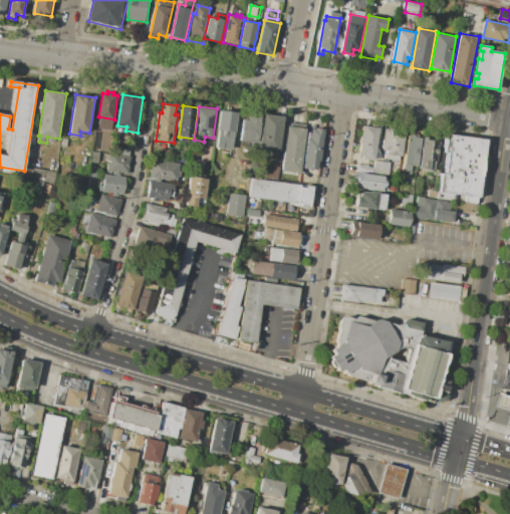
[(222,110),(240,113),(234,150),(218,148),(221,130),(219,130),(222,110)]
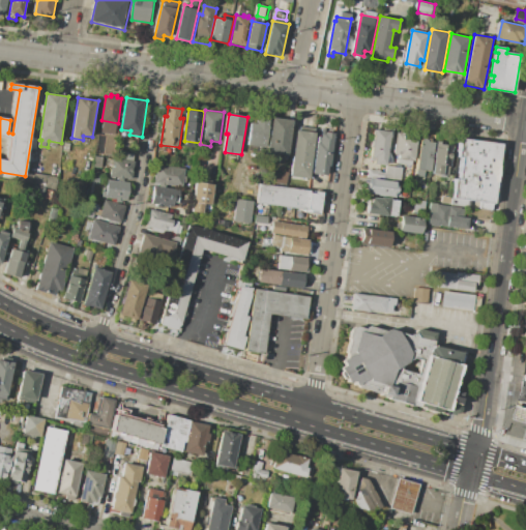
[(272,118),(268,141),(266,141),(265,146),(250,144),(253,122),(259,123),(260,116),(272,118)]
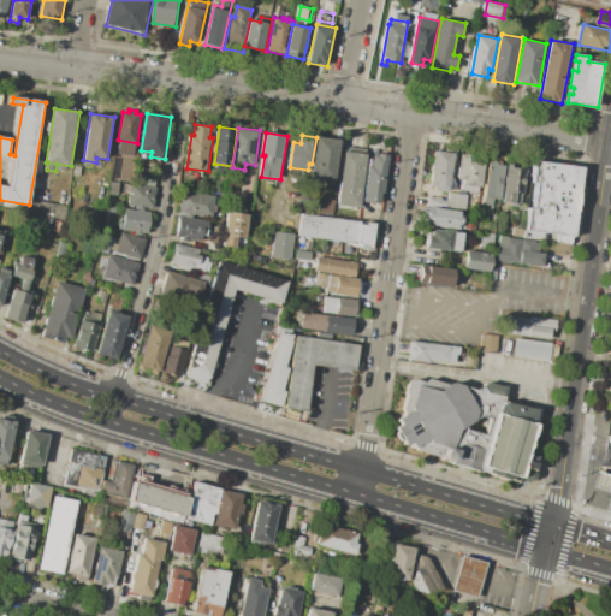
[(318,136),(343,141),(337,182),(333,181),(332,189),(324,188),(325,179),(312,178),(318,136)]
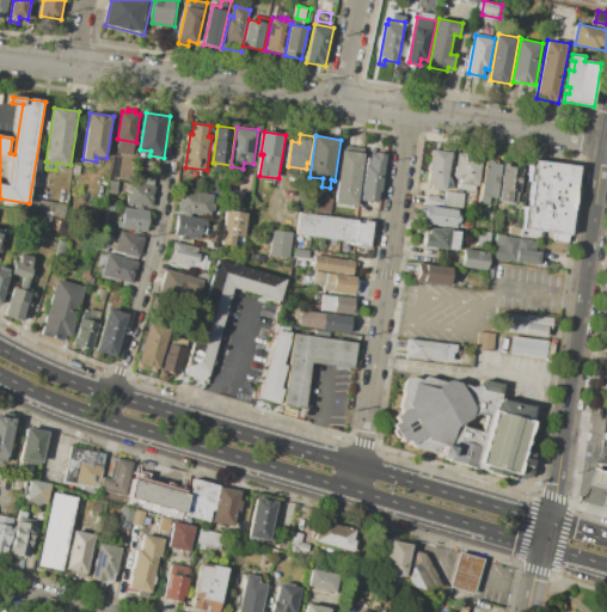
[(344,150),(368,153),(360,207),(336,203),(344,150)]
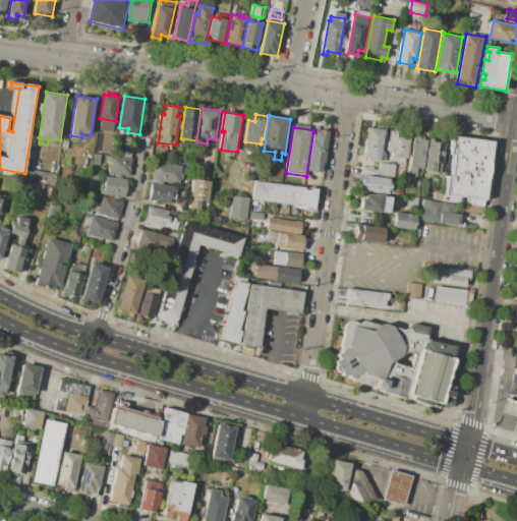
[(386,130),(382,163),(370,161),(370,156),(366,155),(369,128),(386,130)]
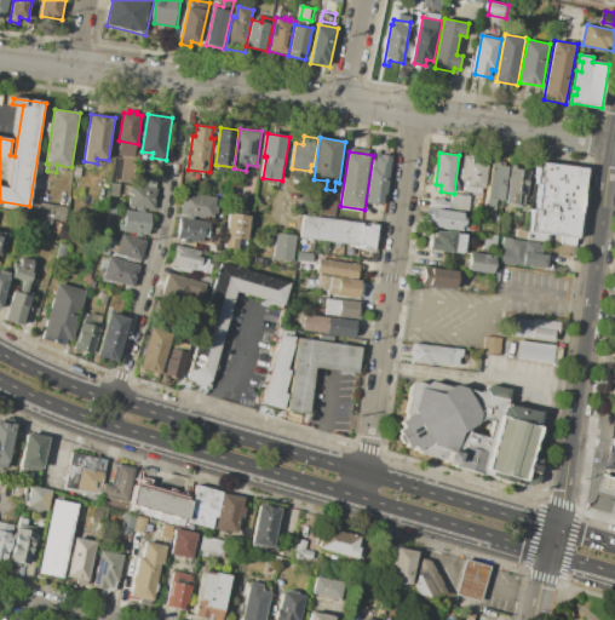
[(394,156),(386,205),(368,202),(373,167),(374,167),(375,160),(377,160),(378,156),(381,158),(383,154),(394,156)]
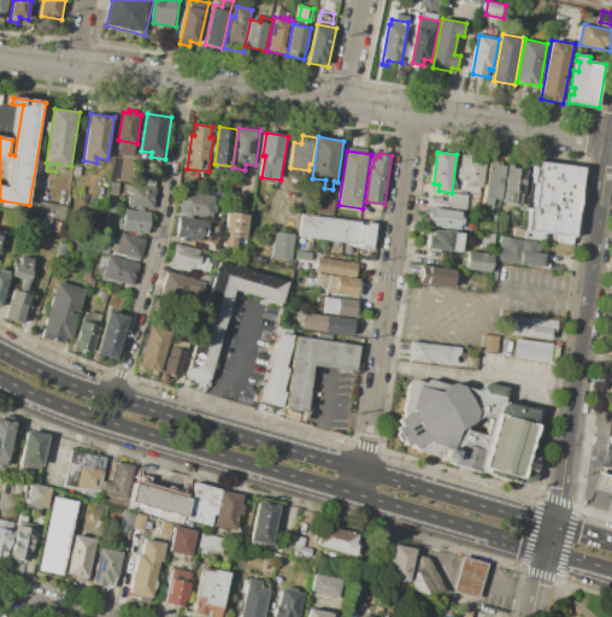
[(463,154),(489,158),(484,193),(465,191),(466,186),(463,180),(459,180),(463,154)]
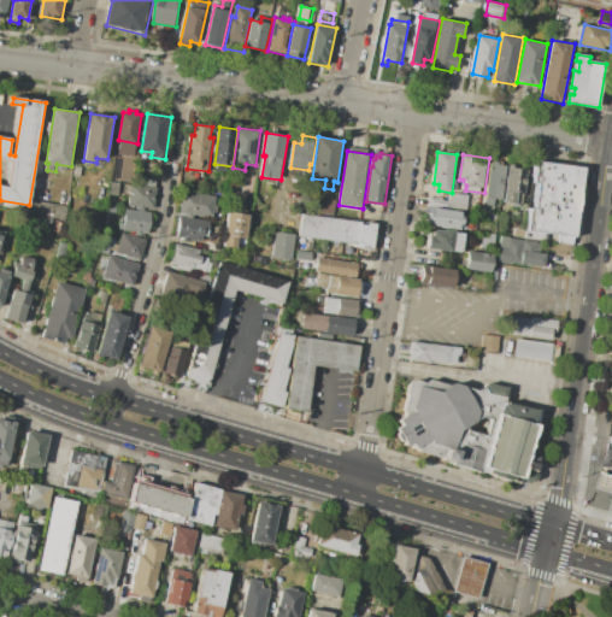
[(490,160),(498,162),(498,157),(510,158),(505,199),(498,199),(496,205),(486,204),(490,160)]
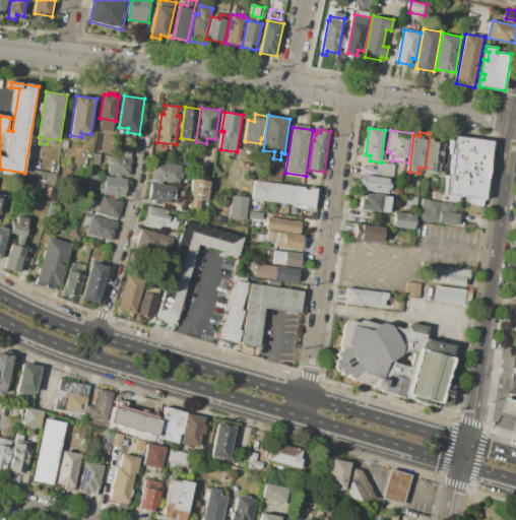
[(31,135),(38,137),(37,146),(29,145),(31,135)]
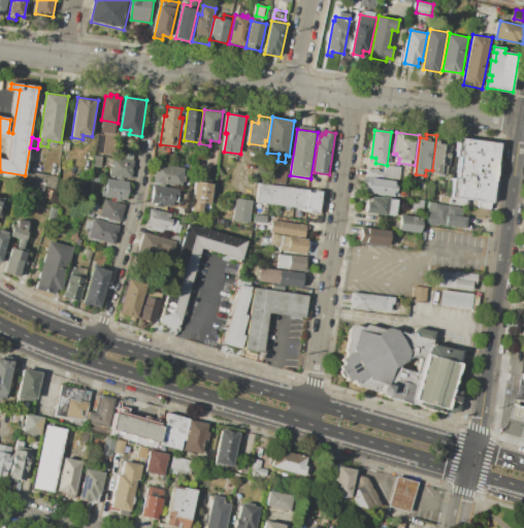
[(460,138),(501,143),(493,208),(481,207),(482,202),(468,200),(468,206),(452,204),(453,196),(455,178),(460,178),(463,157),(458,156),(460,138)]
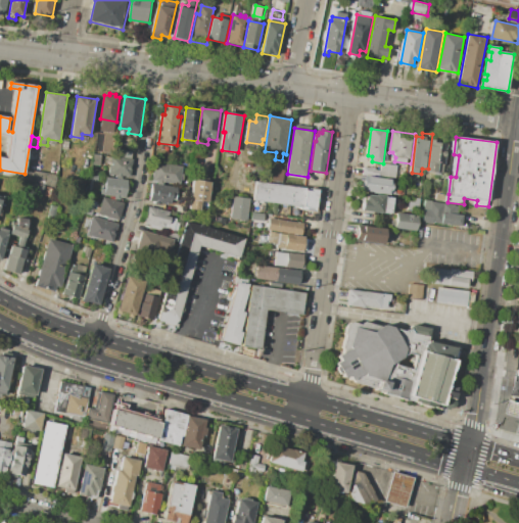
[(432,139),(440,140),(440,143),(449,144),(444,174),(429,172),(432,139)]
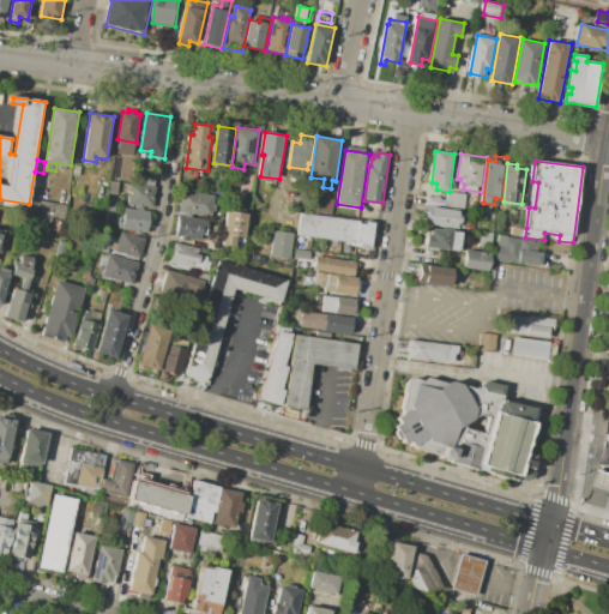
[(136,174),(158,178),(157,186),(134,182),(136,174)]
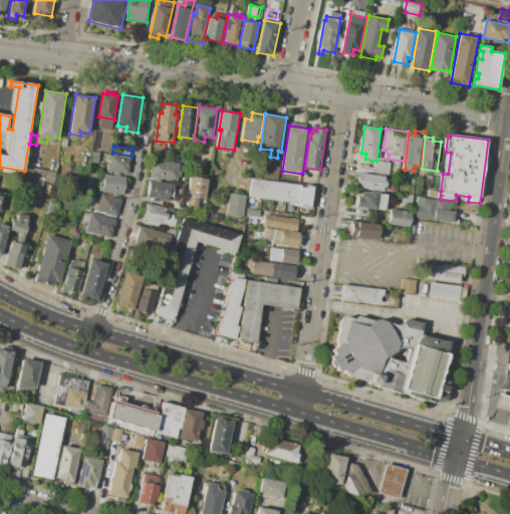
[(95,151),(102,153),(100,163),(92,161),(95,151)]
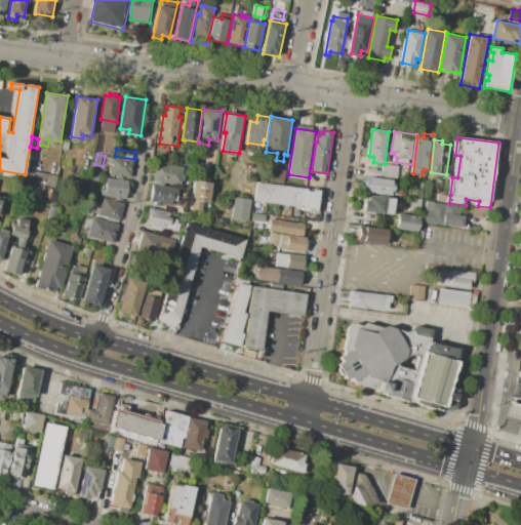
[(114,157),(135,160),(132,177),(126,176),(126,178),(119,177),(120,175),(111,173),(114,157)]
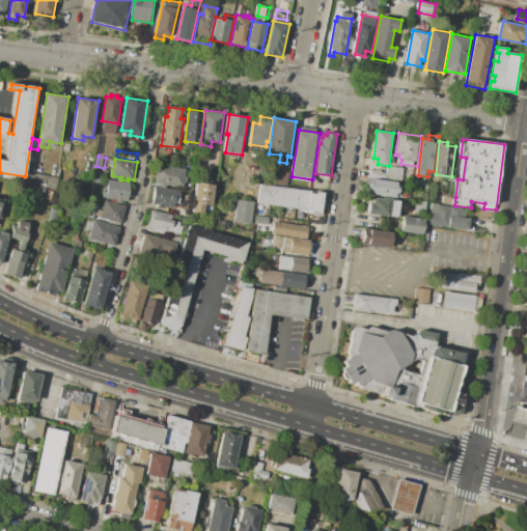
[(160,165),(188,169),(185,187),(169,185),(168,188),(161,187),(162,184),(158,183),(160,165)]
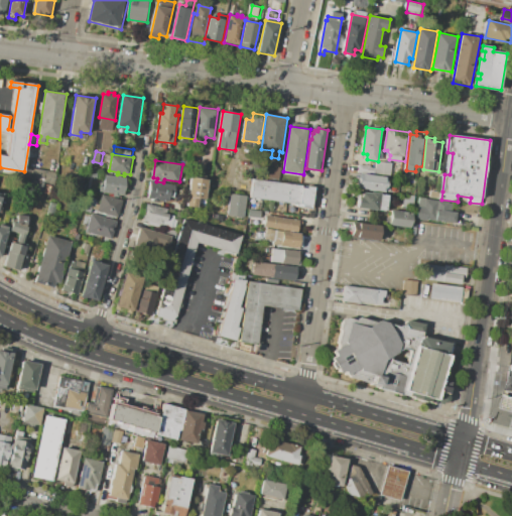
[(376,173),(391,174),(393,163),(377,161),(376,173)]
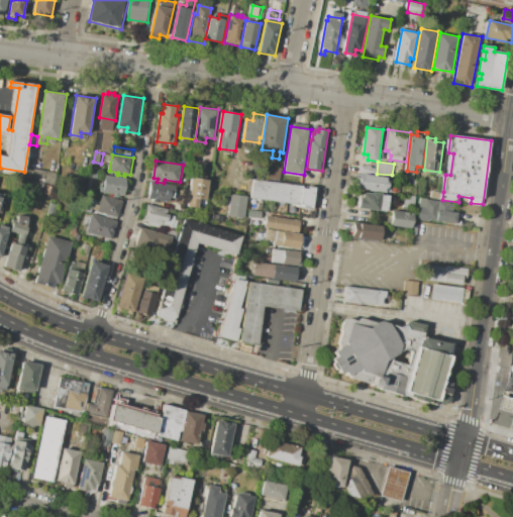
[(376,167),(360,166),(360,173),(376,174),(376,167)]
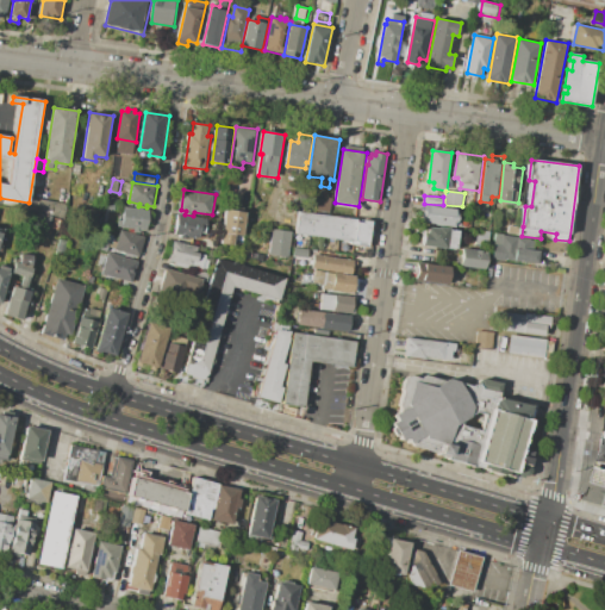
[(128,206),(151,211),(148,230),(122,225),(122,219),(125,219),(128,206)]
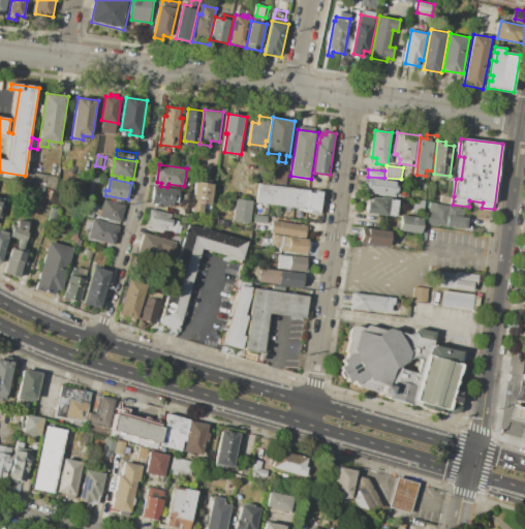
[(370,179),(398,182),(397,190),(402,190),(401,196),(369,193),(370,179)]
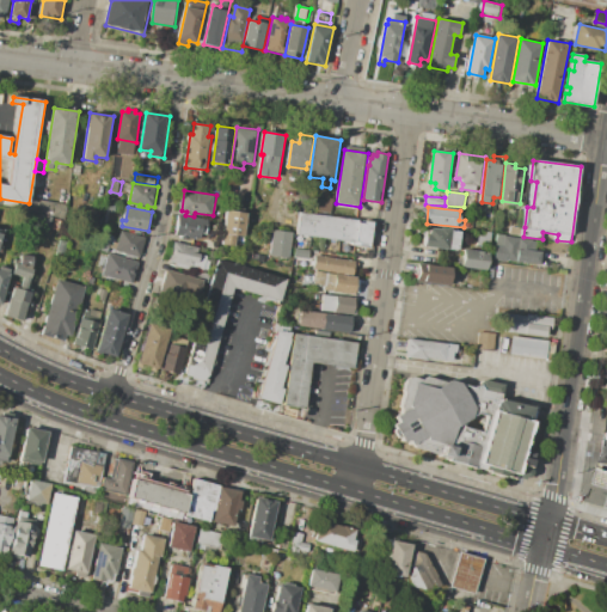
[(227,210),(249,214),(245,236),(237,236),(235,248),(222,245),(227,210)]
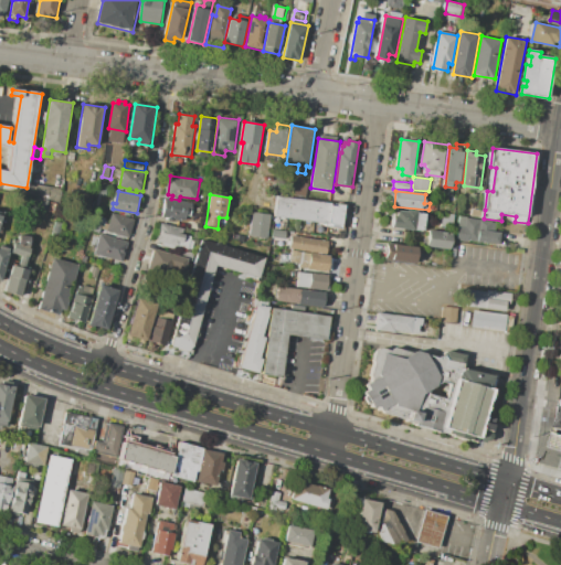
[(279,195),(334,204),(334,205),(339,206),(340,204),(348,205),(345,228),(330,226),(330,223),(277,215),(279,195)]
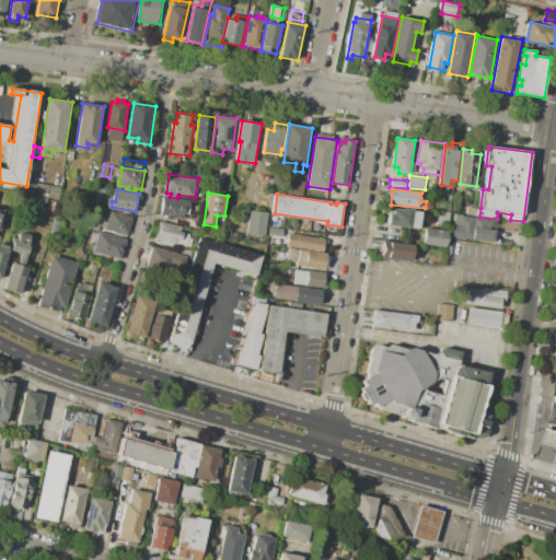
[(36,195),(49,199),(45,214),(32,211),(36,195)]
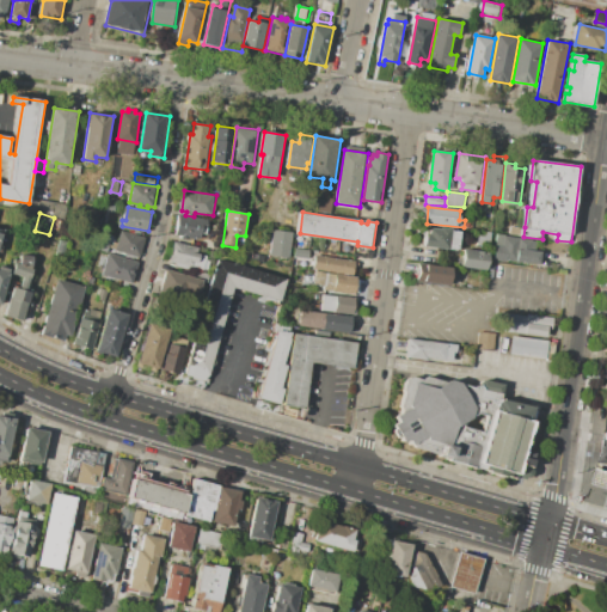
[(181,215),(209,220),(208,234),(203,234),(203,239),(196,238),(196,240),(177,238),(181,215)]
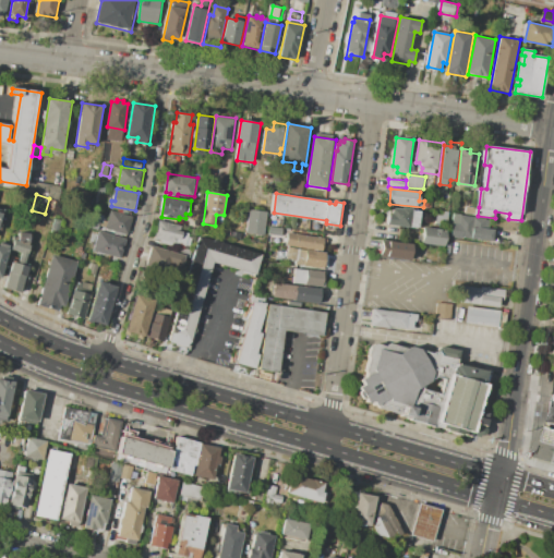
[(52,201),(61,203),(58,211),(50,209),(52,201)]
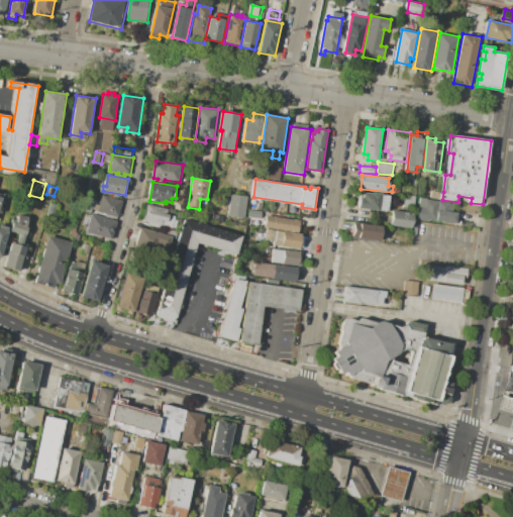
[(442,200),(443,192),(433,191),(432,199),(442,200)]
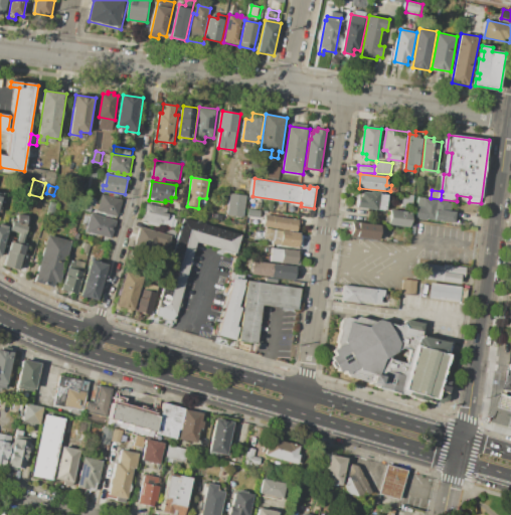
[(363,192),(372,193),(372,191),(381,192),(381,194),(388,194),(387,210),(358,207),(359,196),(362,196),(363,192)]
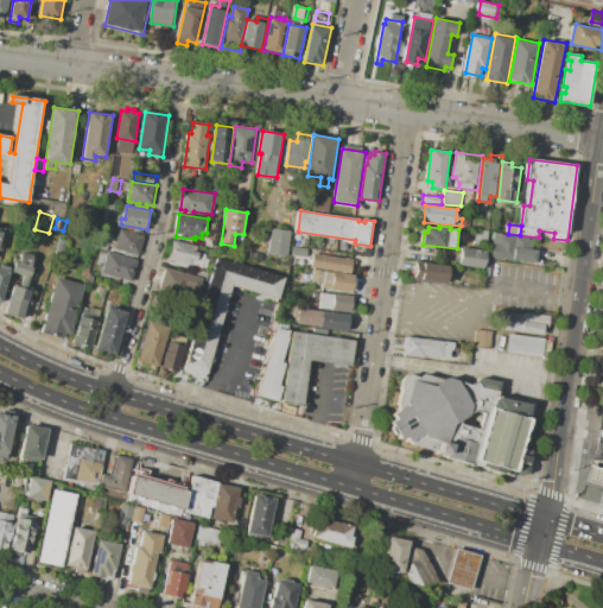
[(124,228),(137,232),(137,228),(143,229),(141,233),(148,235),(143,255),(137,254),(135,257),(129,255),(131,252),(118,249),(124,228)]
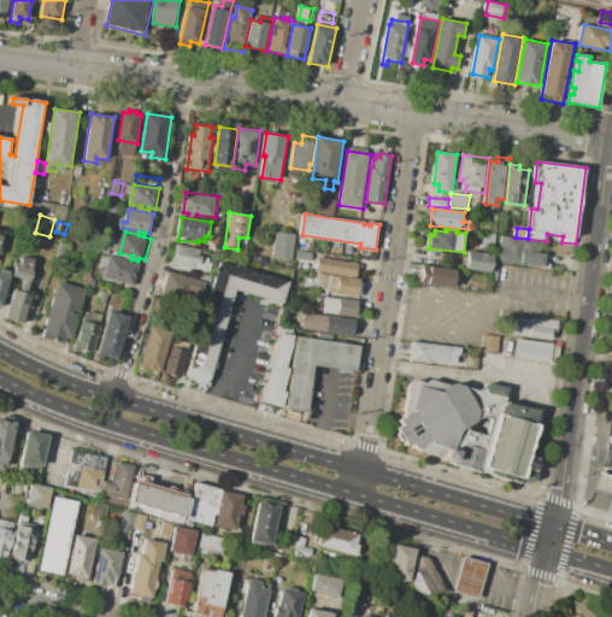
[(278,231),(299,234),(295,260),(274,257),(278,231)]
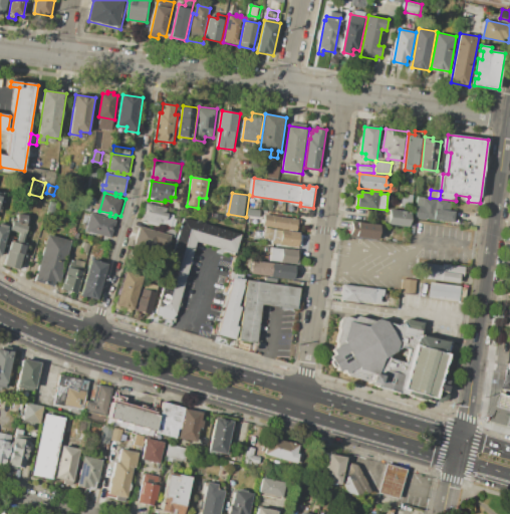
[(405,194),(415,195),(414,208),(404,207),(405,194)]
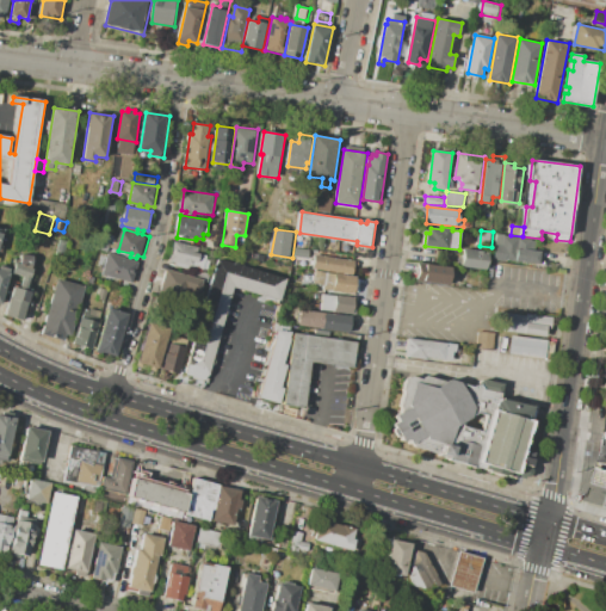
[(499,234),(535,239),(533,244),(537,245),(542,250),(544,251),(543,264),(508,259),(508,261),(495,260),(499,234)]
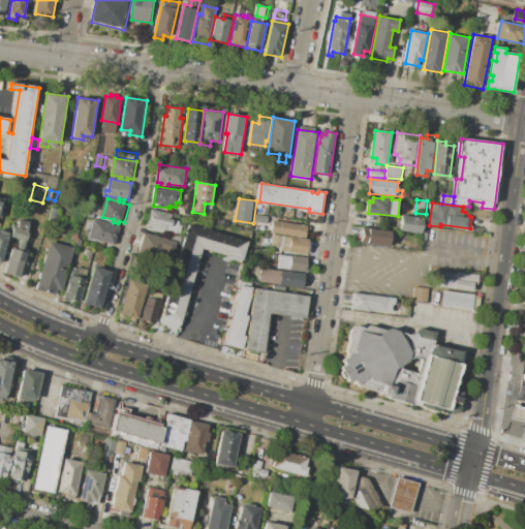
[(54,207),(62,209),(58,222),(50,220),(54,207)]
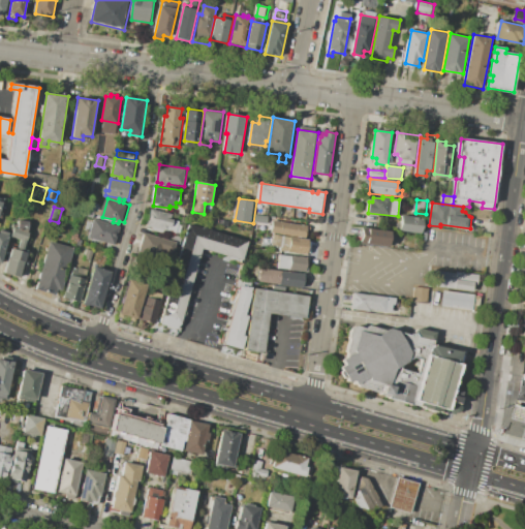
[(87,216),(89,208),(97,210),(95,218),(87,216)]
